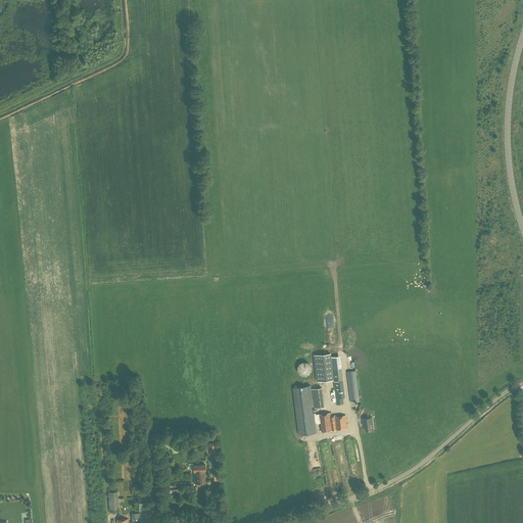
[(318,381),(334,379),(330,353),(315,355),(318,381)]
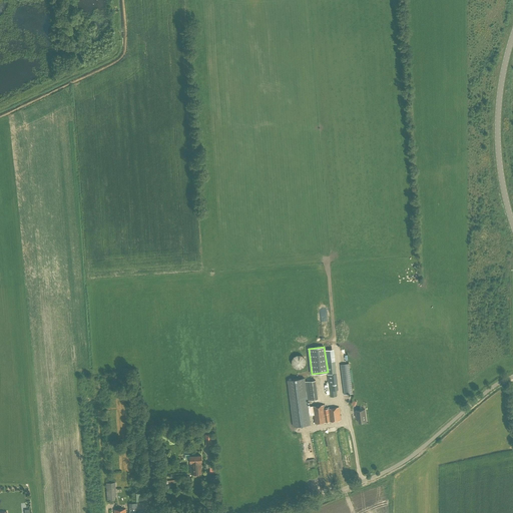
[(344,395),(353,394),(348,349),(339,350),(344,395)]
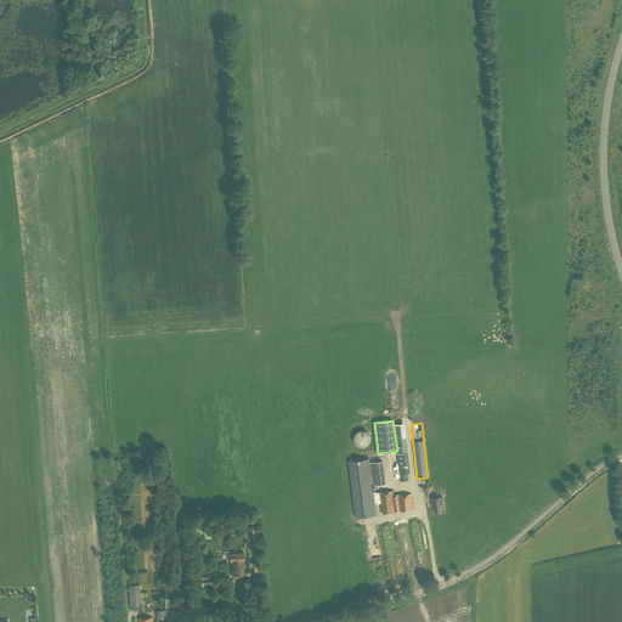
[(407,440),(399,441),(400,452),(397,453),(400,481),(408,480),(408,473),(411,473),(408,452),(407,440)]
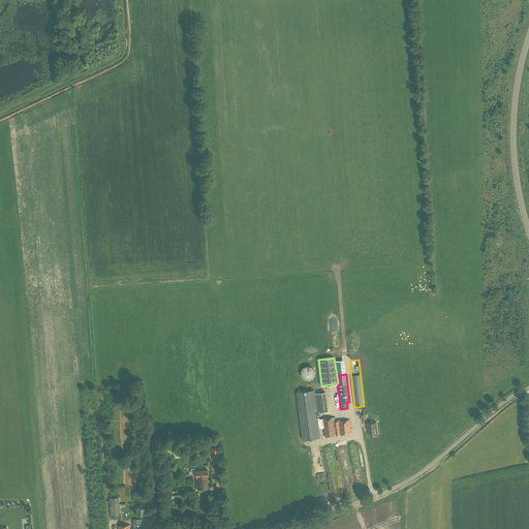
[(315,394),(314,390),(298,392),(304,439),(320,437),(319,429),(324,428),(325,437),(351,434),(350,419),(339,421),(335,422),(334,417),(318,419),(317,413),(328,411),(325,392),(315,394)]
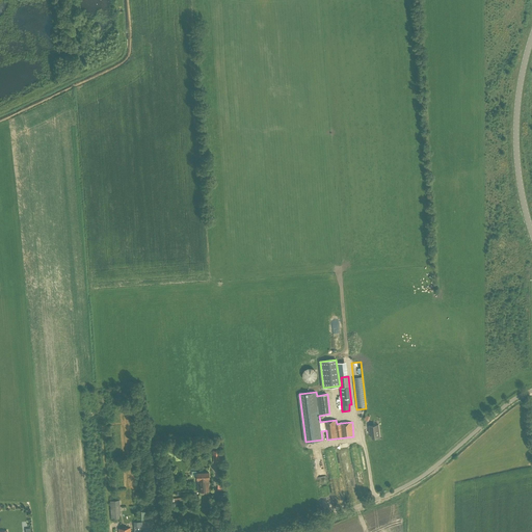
[(380,437),(378,424),(369,425),(370,434),(371,433),(372,439),(380,437)]
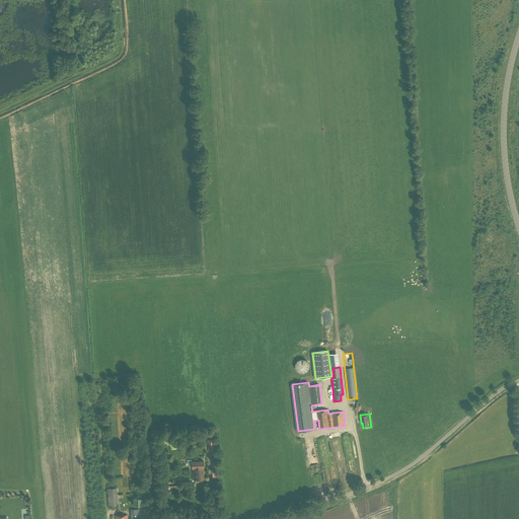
[(208,450),(214,449),(218,449),(217,439),(207,439),(208,450)]
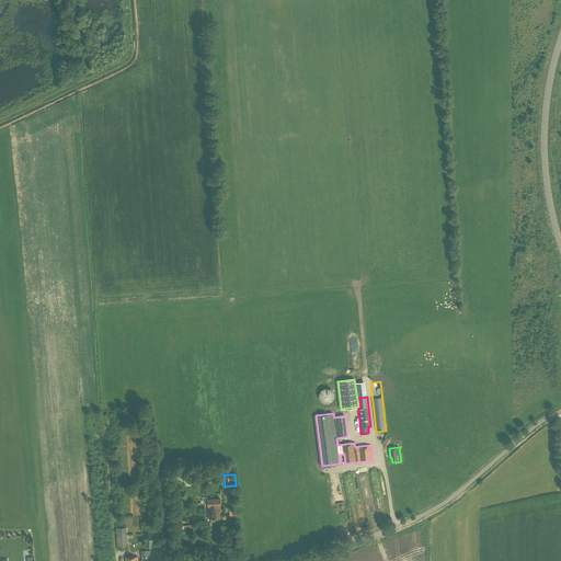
[(220,518),(220,505),(220,499),(207,499),(207,505),(208,518),(220,518)]
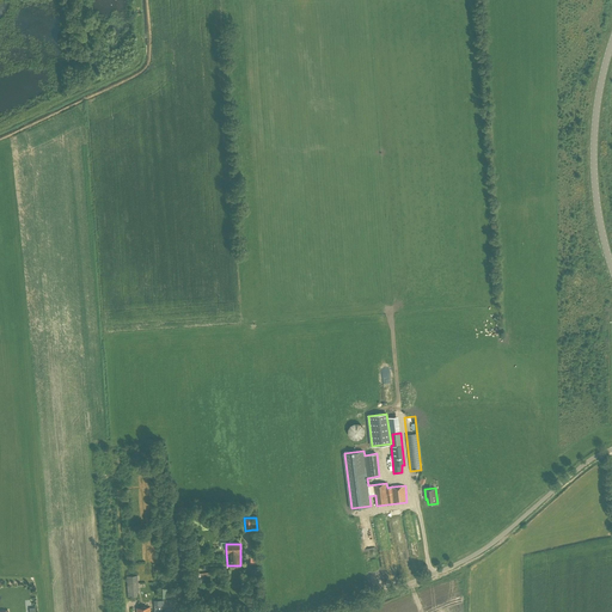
[(128,597),(138,597),(138,592),(139,592),(138,575),(127,576),(128,597)]
